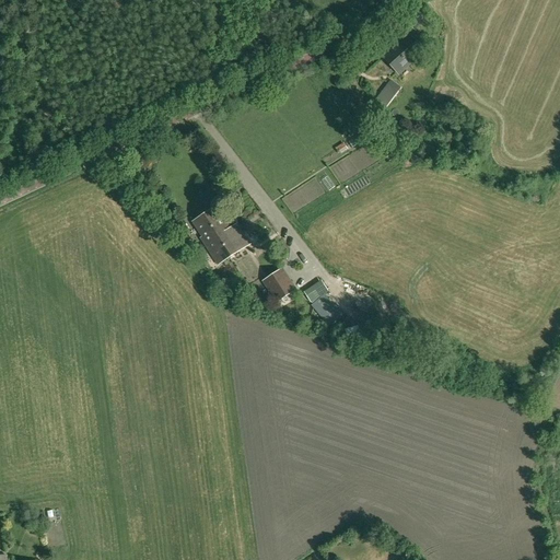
[(420,55),(405,37),(383,57),(398,74),(420,55)]
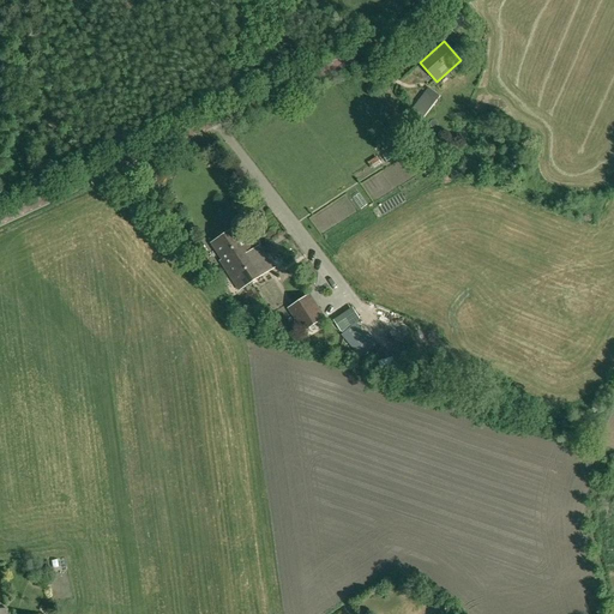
[(428,88),(413,109),(423,118),(435,102),(429,97),(433,91),(428,88)]
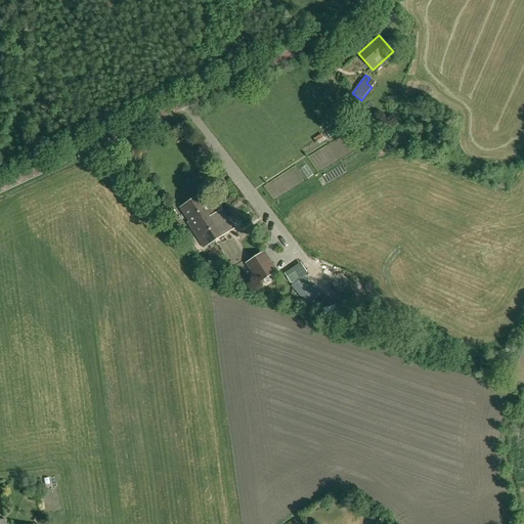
[(321,143),(329,138),(325,133),(318,138),(321,143)]
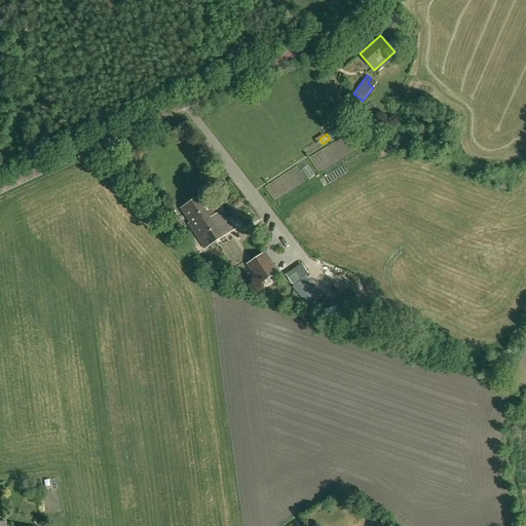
[(212,209),(203,195),(182,209),(191,223),(189,224),(204,249),(234,229),(223,211),(218,214),(214,208),(212,209)]
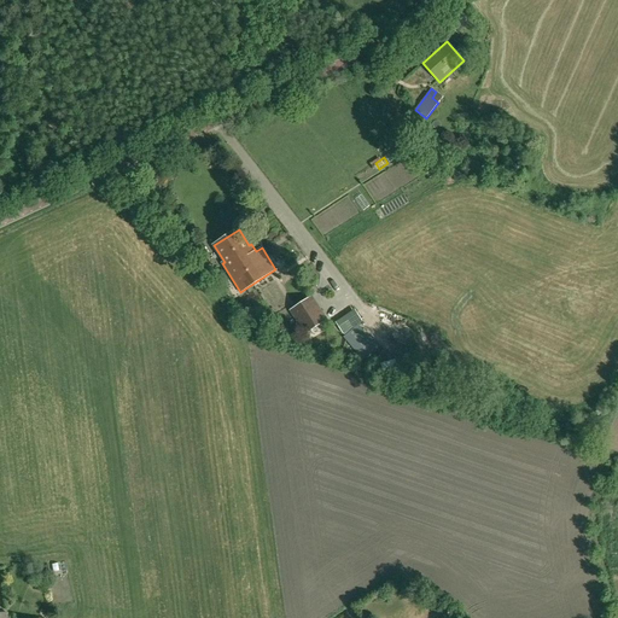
[(196,249),(187,254),(192,260),(199,255),(196,249)]
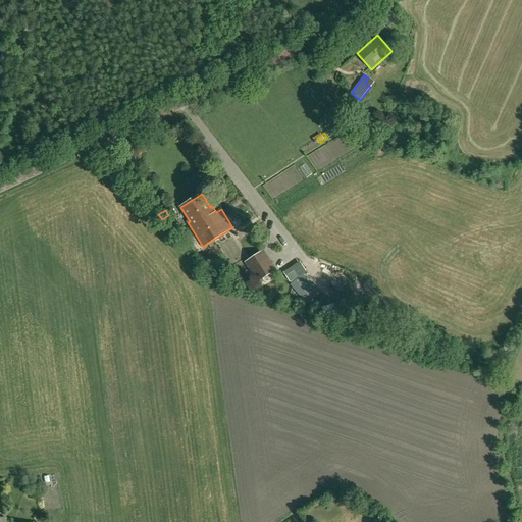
[(257,283),(276,270),(263,250),(244,262),(257,283)]
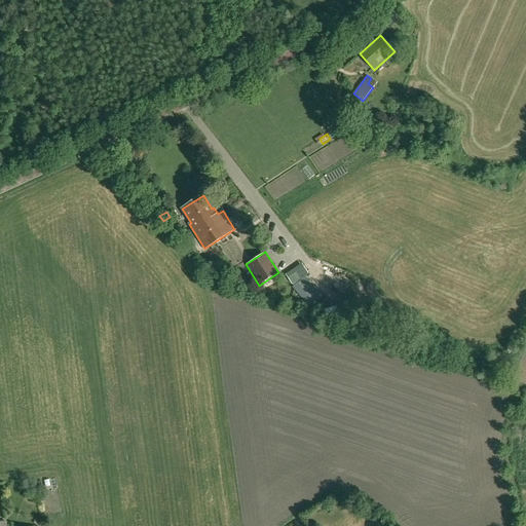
[(305,275),(300,278),(291,287),(307,306),(322,295),(305,275)]
